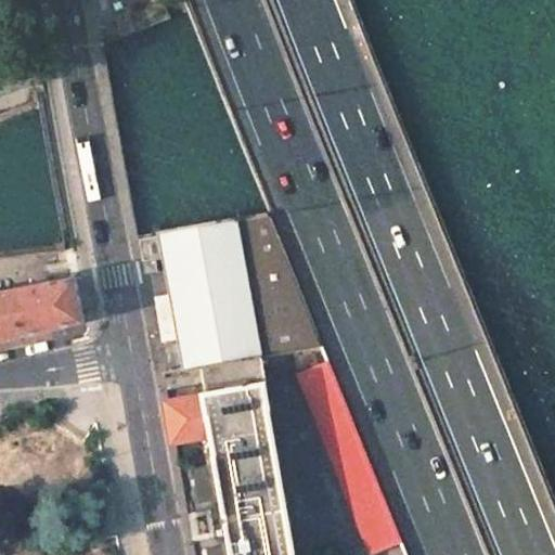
[(163,235),(140,239),(144,261),(166,257),(186,370),(202,368),(261,357),(240,235),(275,228),(269,210),(162,231),(163,235)]
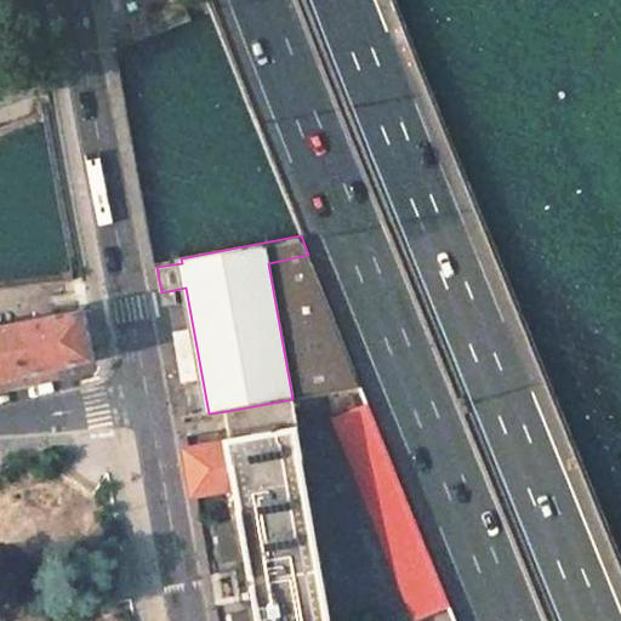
[(362,386),(308,255),(268,263),(292,399),(362,386)]
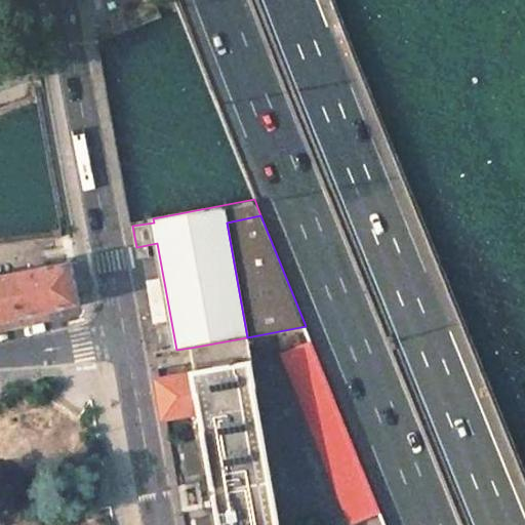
[(72,263),(0,277),(0,322),(55,310),(78,305),(72,263)]
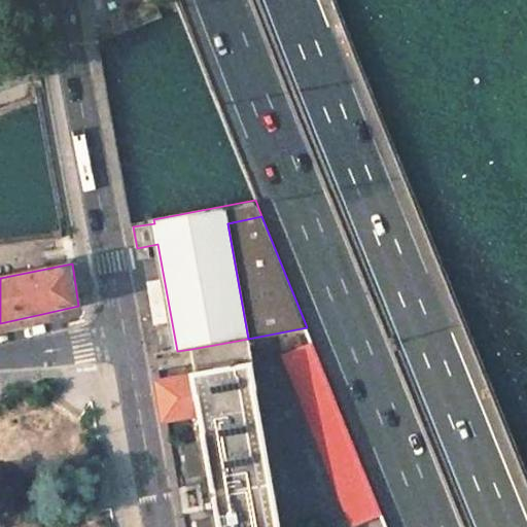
[(169,324),(154,327),(159,348),(173,344),(169,324)]
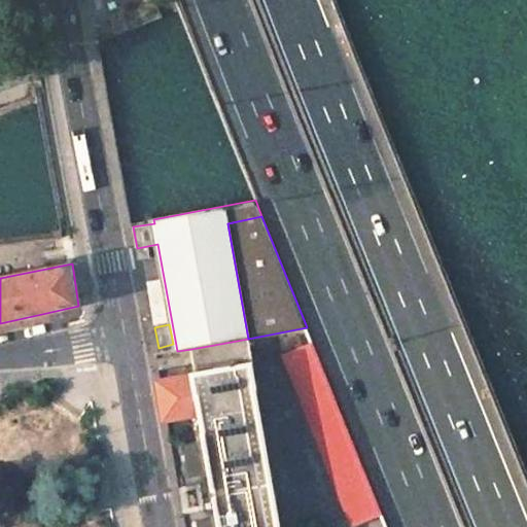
[(248,339),(191,349),(196,373),(252,362),(248,339)]
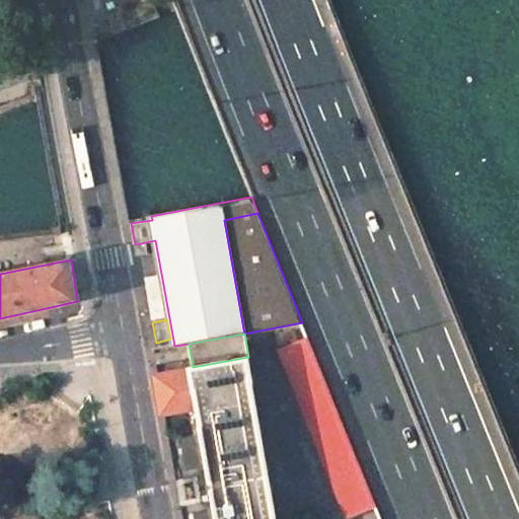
[(278,350),(346,518),(375,506),(307,337),(278,350)]
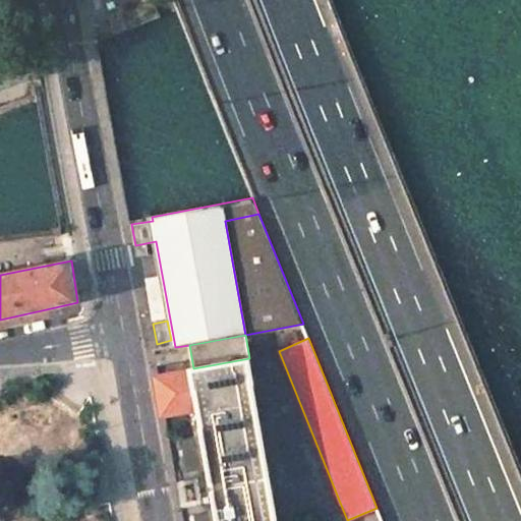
[(278,520),(249,358),(193,368),(156,374),(163,413),(200,406),(221,520),(278,520)]
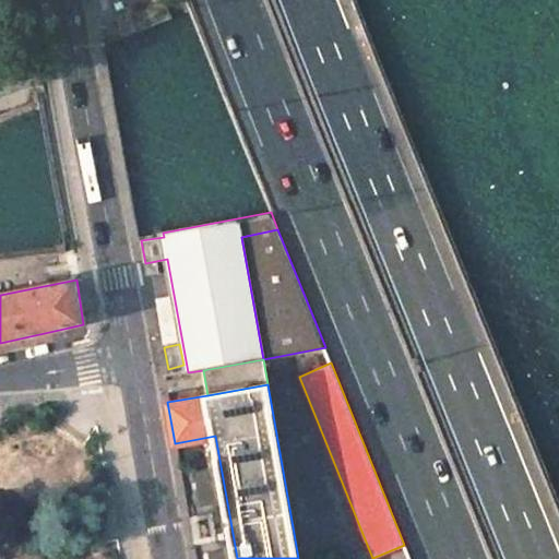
[(115,506),(110,507),(114,524),(119,523),(115,506)]
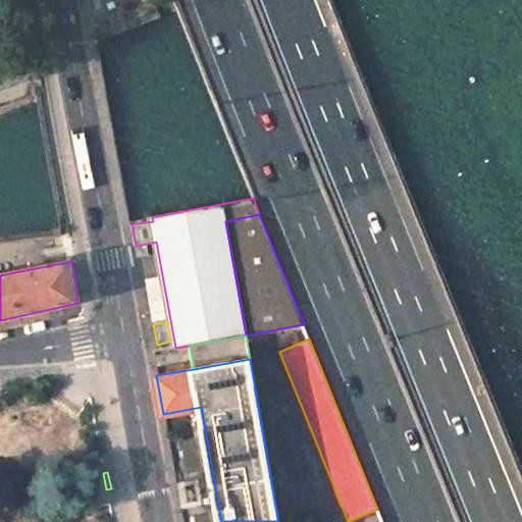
[(96,474),(99,490),(106,489),(103,473),(96,474)]
